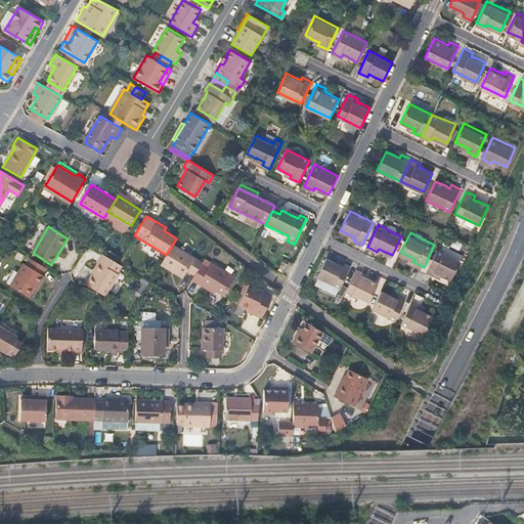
[(173,244),(166,255),(161,263),(183,275),(188,269),(195,273),(203,262),(195,258),(197,257),(173,244)]
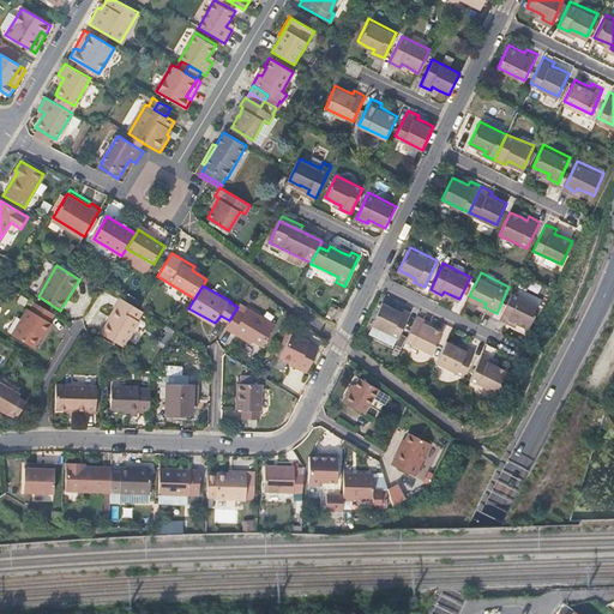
[(543,302),(515,289),(511,296),(501,317),(513,323),(516,318),(521,320),(531,325),(543,302)]
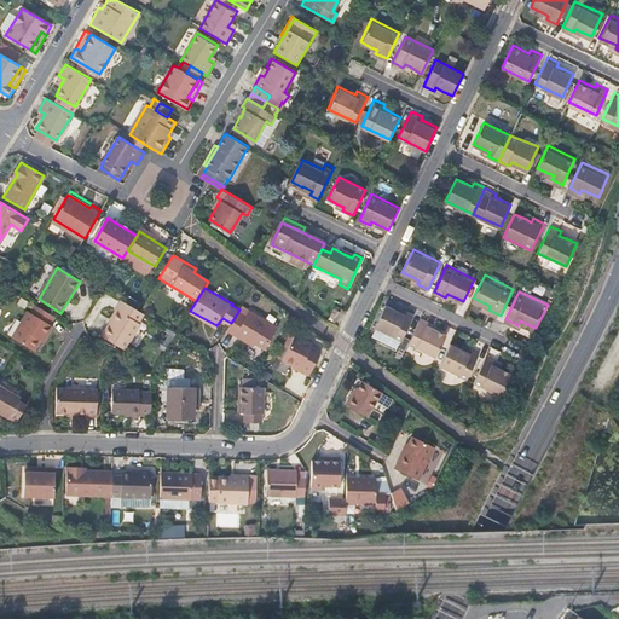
[(140,310),(122,300),(116,310),(117,311),(103,337),(125,350),(140,324),(138,323),(144,312),(140,310)]
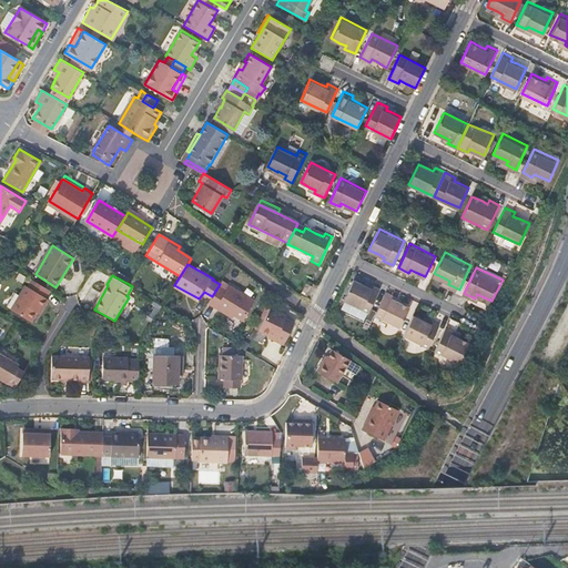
[(47,297),(51,290),(32,280),(28,287),(26,285),(11,308),(31,321),(37,312),(40,306),(42,308),(48,298),(47,297)]
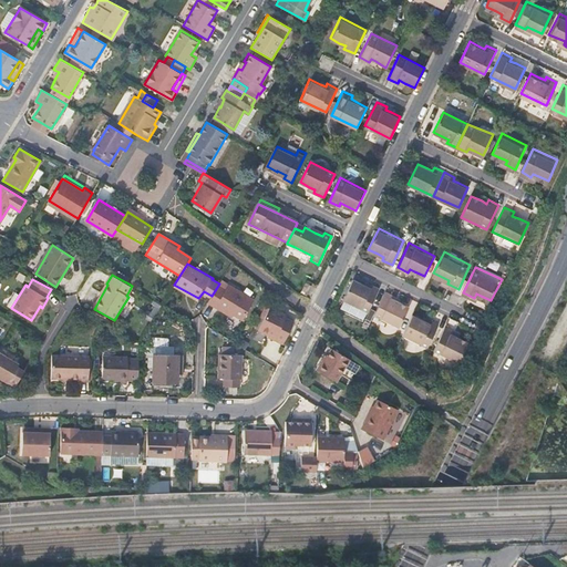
[(255,299),(222,280),(219,284),(212,296),(208,302),(224,311),(225,308),(234,313),(244,319),(255,299)]
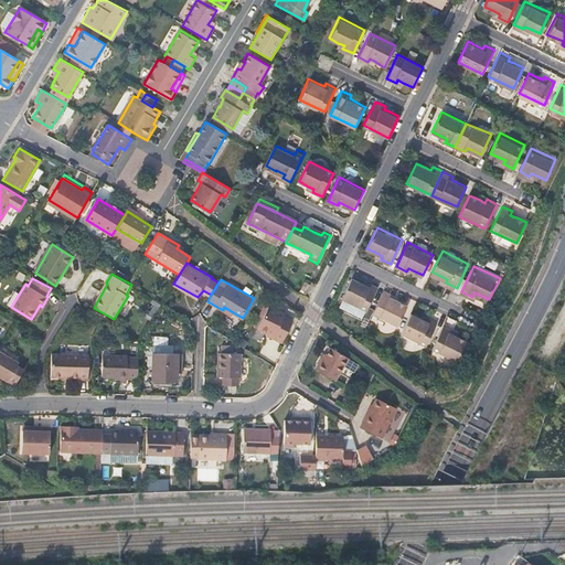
[(379,288),(369,284),(366,286),(362,285),(352,279),(342,300),(368,312),(379,288)]
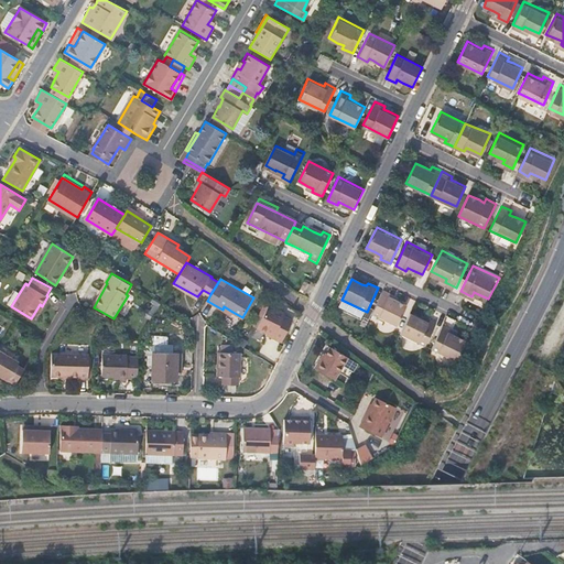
[(311,283),(306,281),(302,290),(306,292),(311,283)]
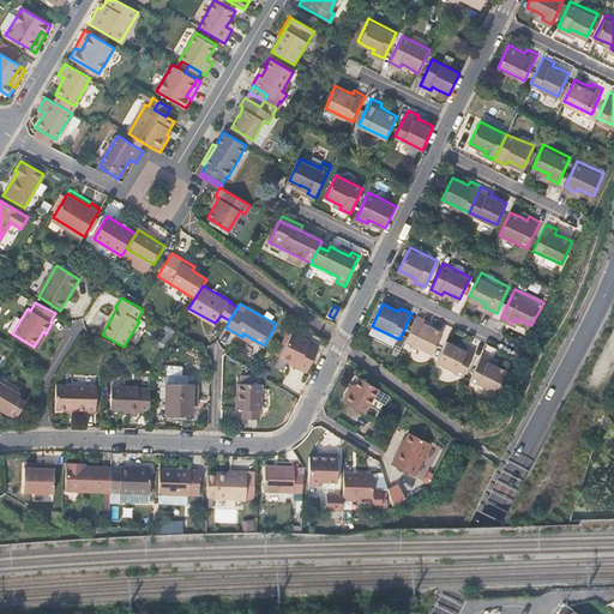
[(428,323),(416,317),(404,342),(433,355),(444,333),(433,329),(427,326),(428,323)]
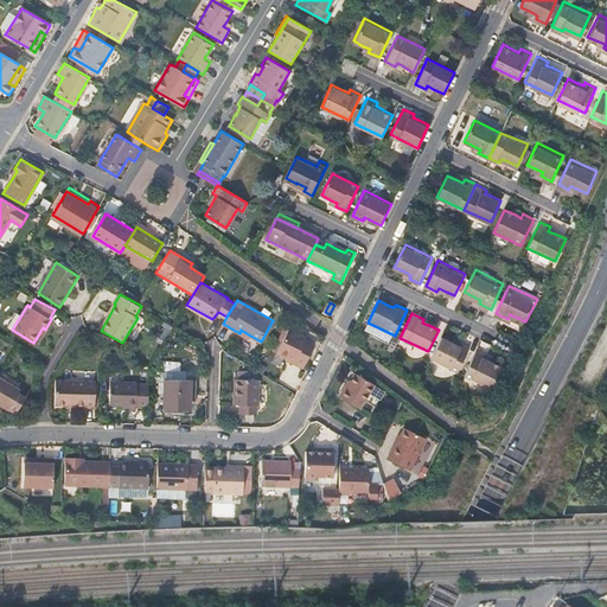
[(285,326),(280,337),(283,338),(278,351),(295,359),(294,362),(304,365),(314,344),(306,340),(307,337),(285,326)]
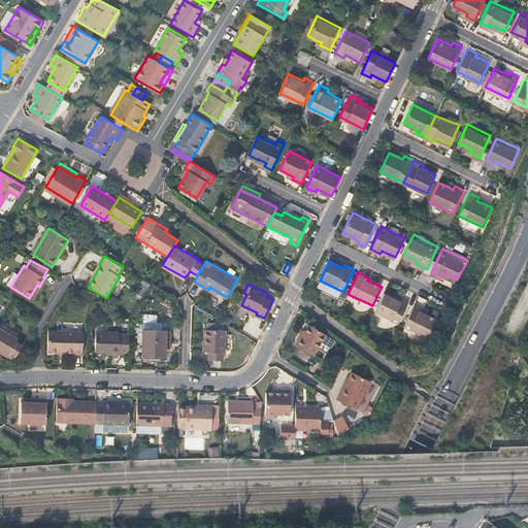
[(246,294),(243,293),(238,303),(241,305),(246,294)]
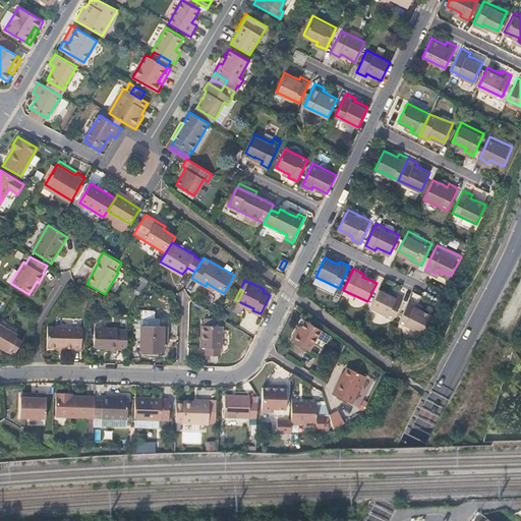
[(390,294),(379,289),(369,308),(394,321),(405,298),(396,293),(394,296),(390,294)]
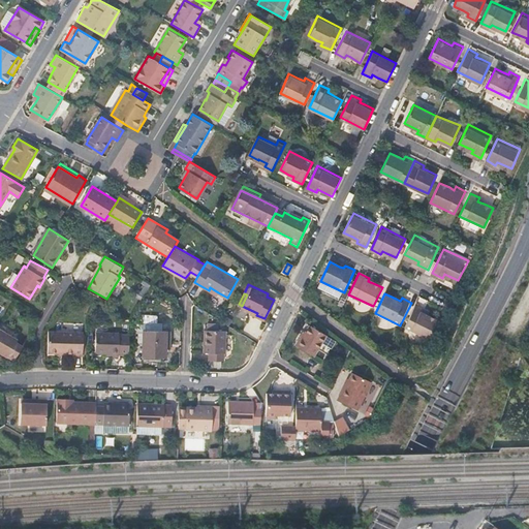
[(426,310),(415,305),(404,328),(428,339),(438,320),(429,316),(425,313),(426,310)]
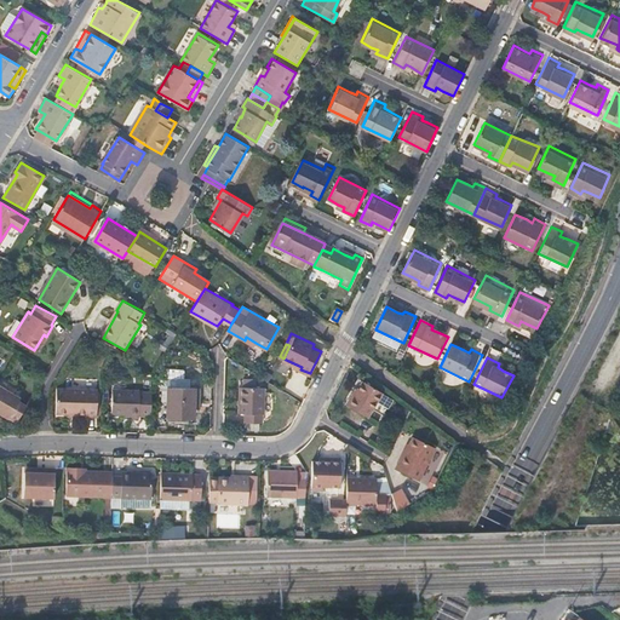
[(348,405),(349,407),(365,415),(367,417),(382,392),(363,382),(348,405)]
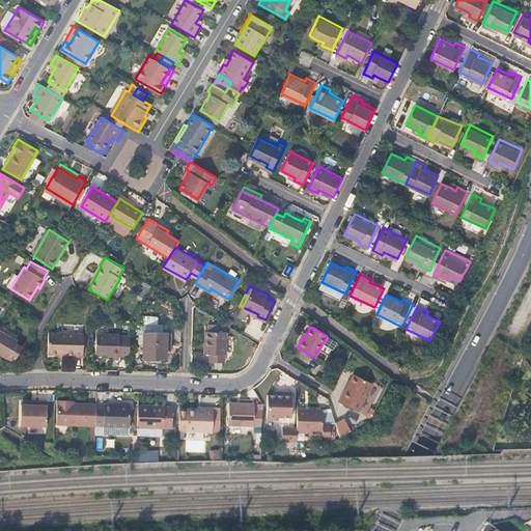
[(0,352),(7,356),(9,354),(14,357),(16,358),(23,346),(16,342),(18,340),(0,329),(0,352)]
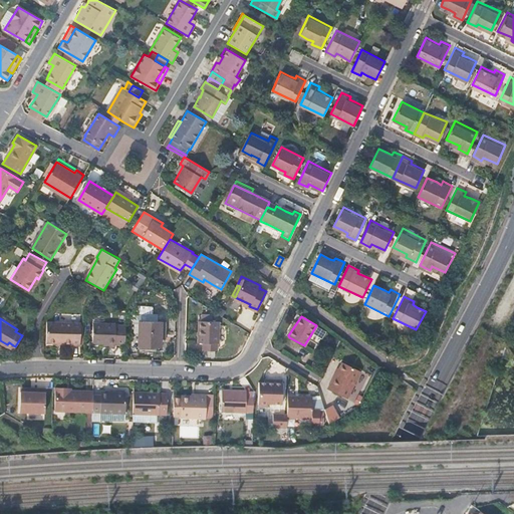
[(81,321),(48,320),(48,340),(73,341),(73,343),(80,343),(81,321)]
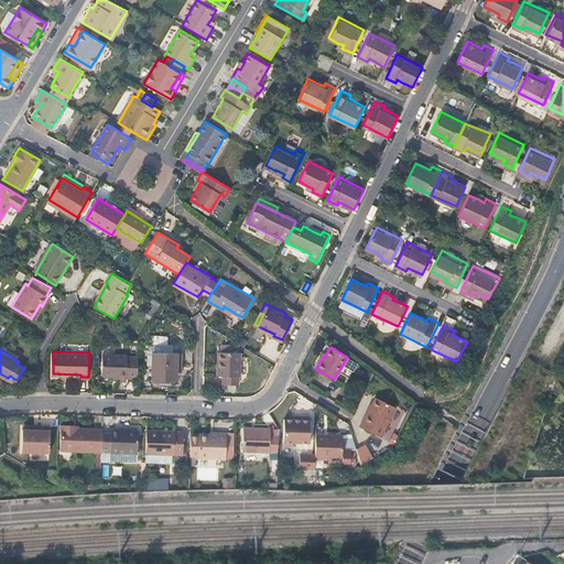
[(177,361),(182,362),(182,353),(152,351),(151,380),(177,381),(177,371),(177,361)]
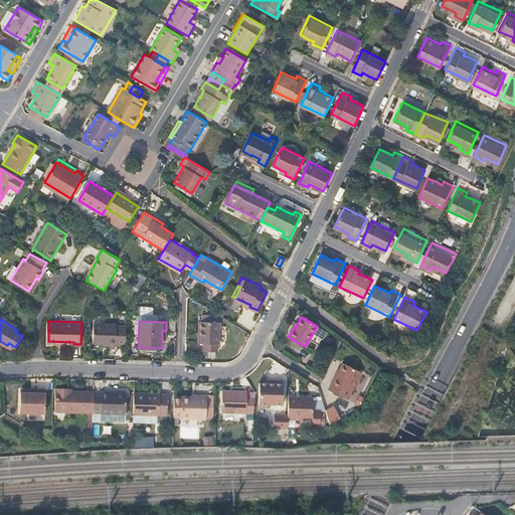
[(116,343),(126,343),(126,323),(94,322),(93,342),(102,342),(107,342),(108,345),(116,345),(116,343)]
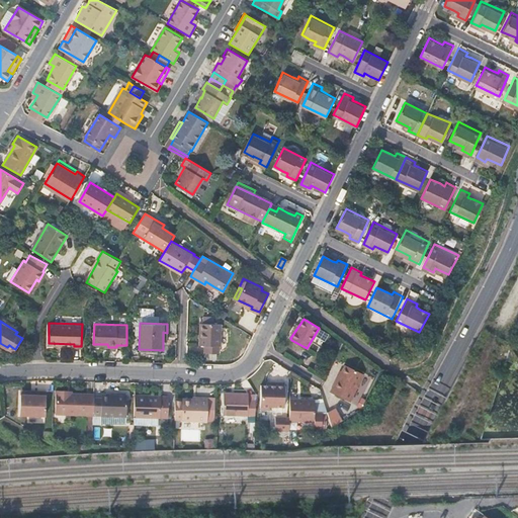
[(221,324),(199,324),(199,338),(200,339),(200,345),(203,345),(204,353),(219,353),(219,345),(221,346),(221,324)]
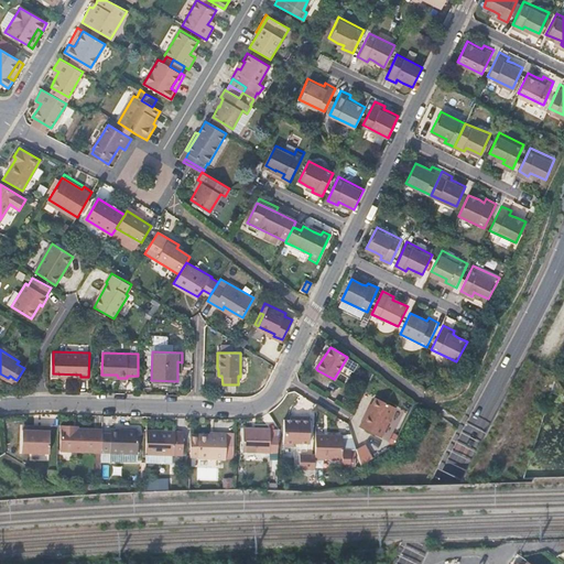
[(376,400),(370,411),(369,410),(360,429),(382,438),(396,410),(376,400)]
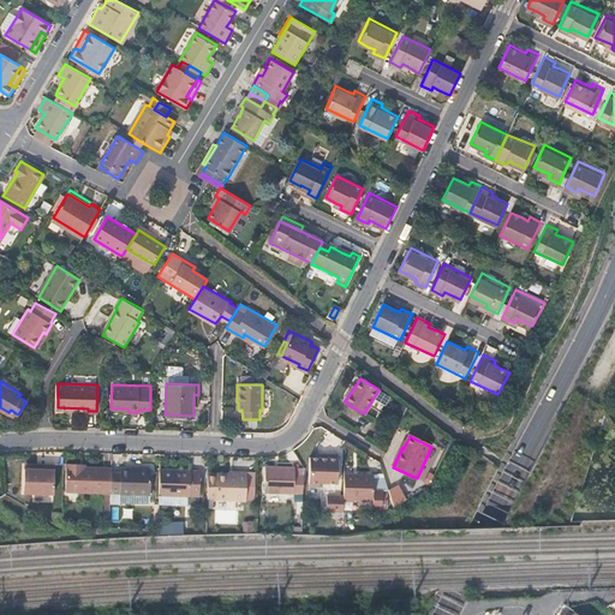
[(338,483),(339,455),(329,455),(329,459),(312,459),(311,487),(323,487),(323,483),(338,483)]
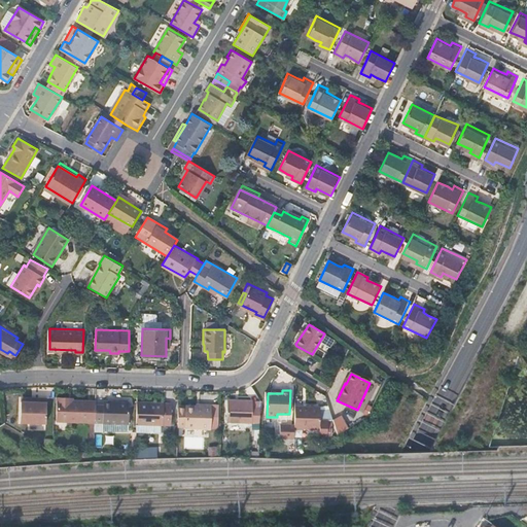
[(95,420),(95,402),(95,399),(72,398),(68,398),(68,395),(57,394),(57,419),(95,420)]
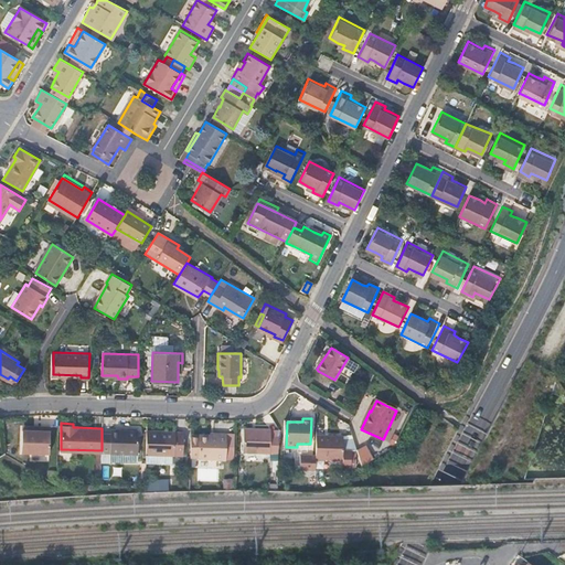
[(49,451),(50,424),(40,424),(40,429),(23,428),(22,450),(49,451)]
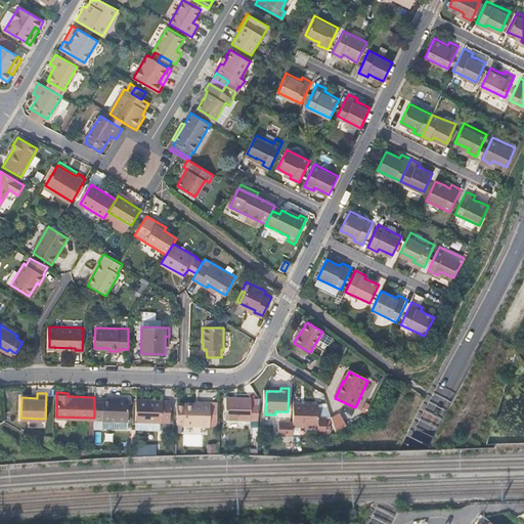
[(225,420),(258,421),(259,403),(251,403),(251,398),(226,397),(225,420)]
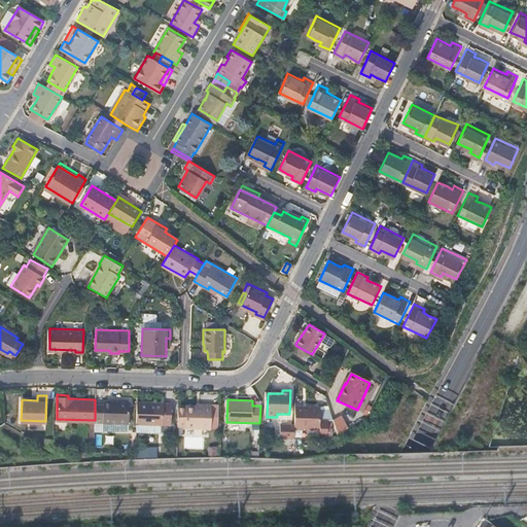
[(95,420),(95,421),(117,423),(117,429),(127,430),(128,400),(110,400),(110,403),(103,402),(95,402),(95,420)]
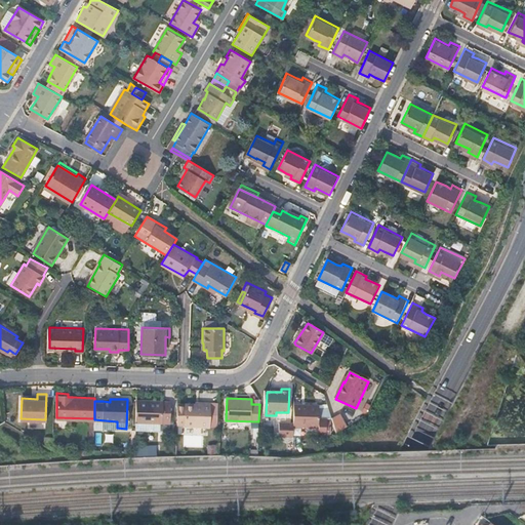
[(136,399),(135,421),(169,421),(170,400),(136,399)]
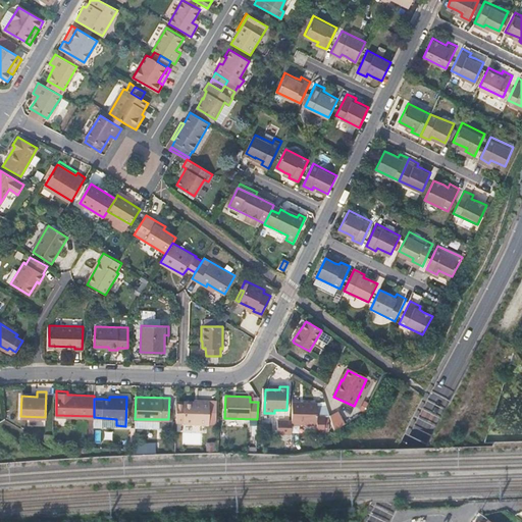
[(175,404),(175,420),(184,421),(184,423),(210,424),(210,401),(202,401),(202,402),(185,402),(185,404),(175,404)]
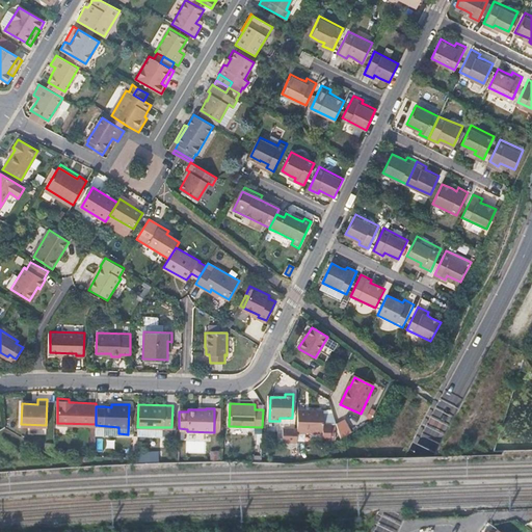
[(297,429),(297,432),(322,432),(322,440),(330,440),(330,425),(322,425),(322,411),(297,410),(297,429)]
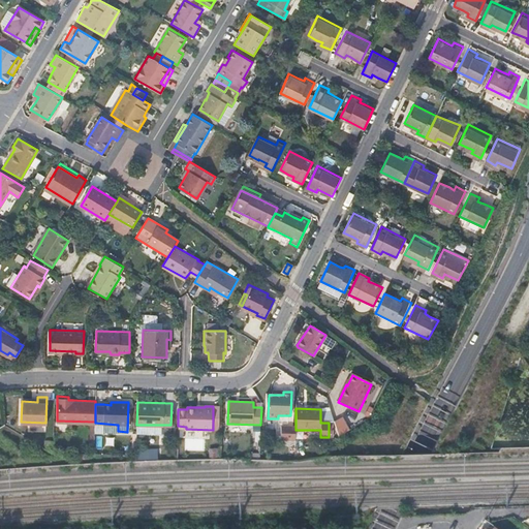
[(344,416),(335,421),(341,436),(351,432),(344,416)]
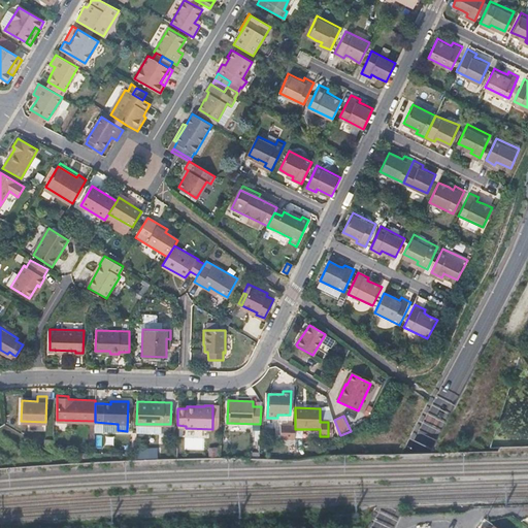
[(282,438),(295,439),(295,429),(295,426),(282,425),(282,438)]
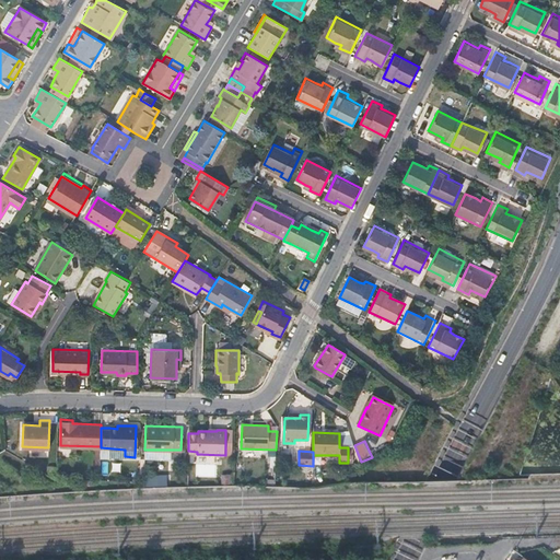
[(147,486),(167,487),(168,476),(147,475),(147,486)]
